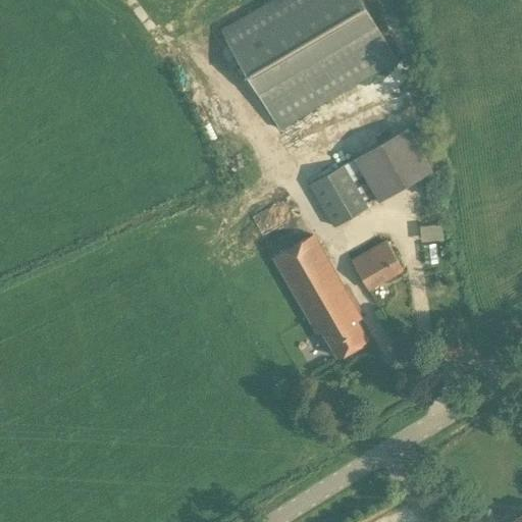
[(270,0),(220,30),(256,94),(277,129),(396,60),(360,0),(270,0)]
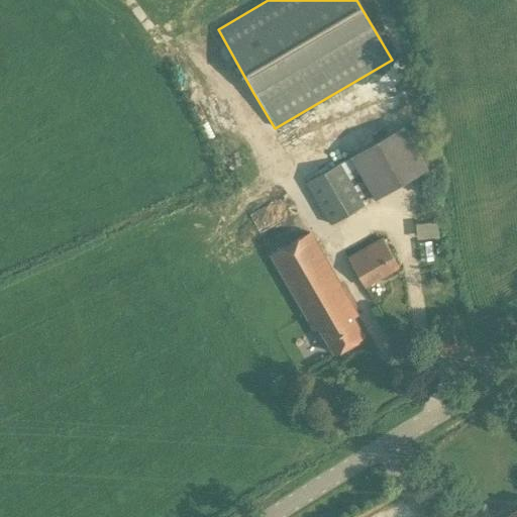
[(329,225),(365,205),(427,169),(404,126),(349,157),(340,164),(305,183),(329,225)]
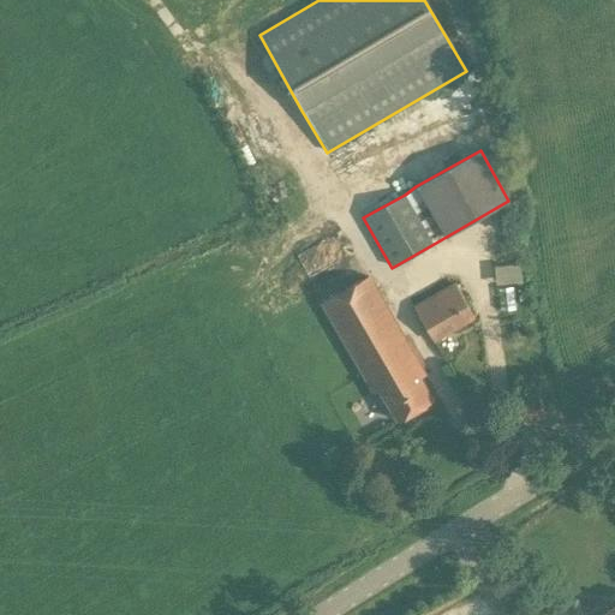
[(495,282),(521,282),(521,262),(495,262),(495,282)]
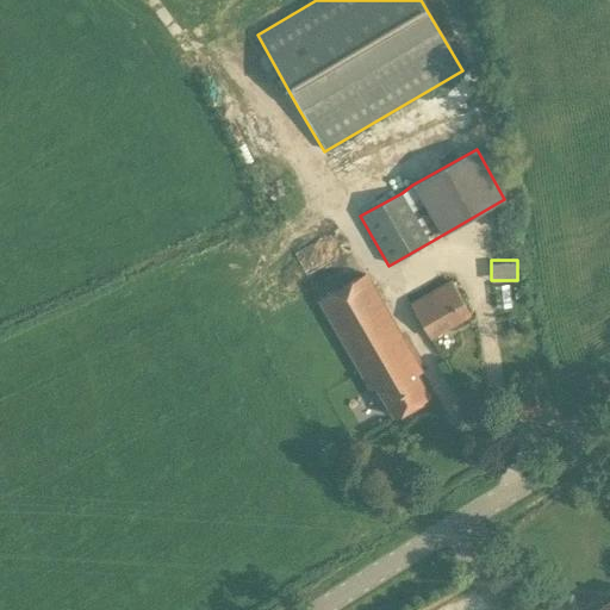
[(377,386),(393,416),(428,396),(411,367),(417,363),(365,274),(319,302),(371,390),(377,386)]
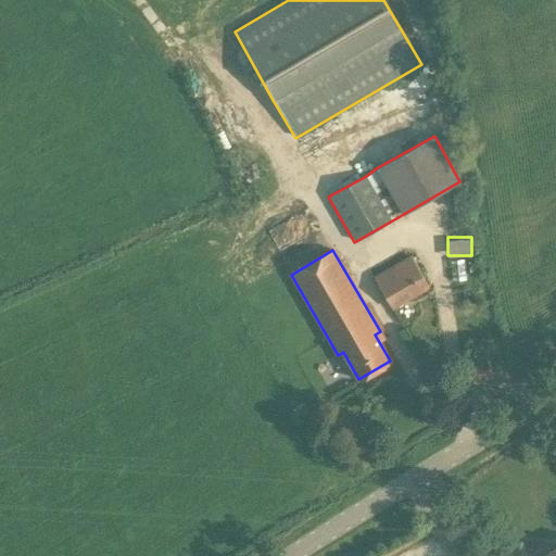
[(411,256),(374,278),(392,308),(428,286),(411,256)]
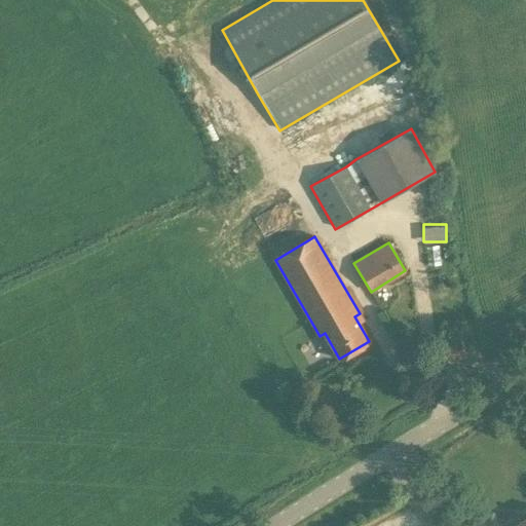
[(427,264),(443,262),(441,242),(426,243),(427,264)]
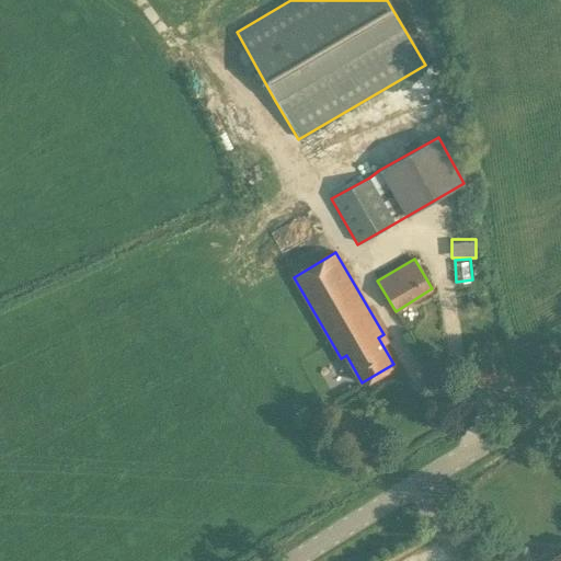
[(490,359),(470,368),(478,386),(497,377),(490,359)]
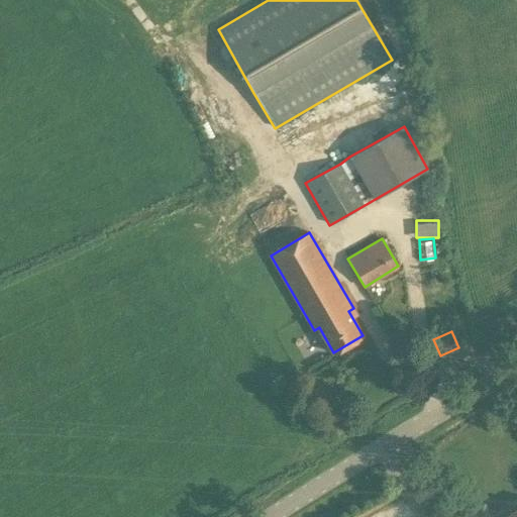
[(516,516),(516,507),(501,516),(516,516)]
